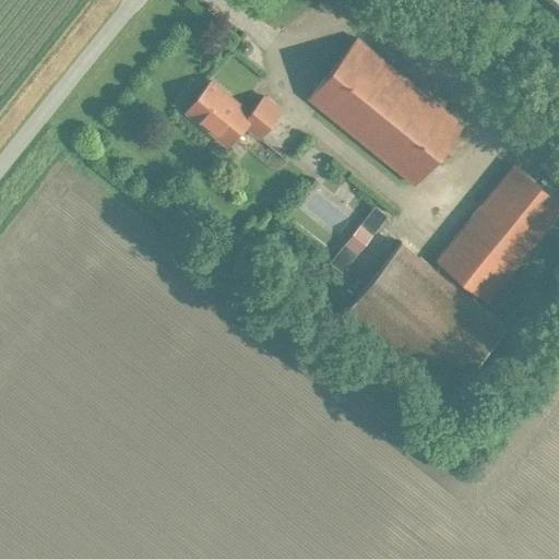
[(414,183),(462,123),(357,37),(308,97),(414,183)]
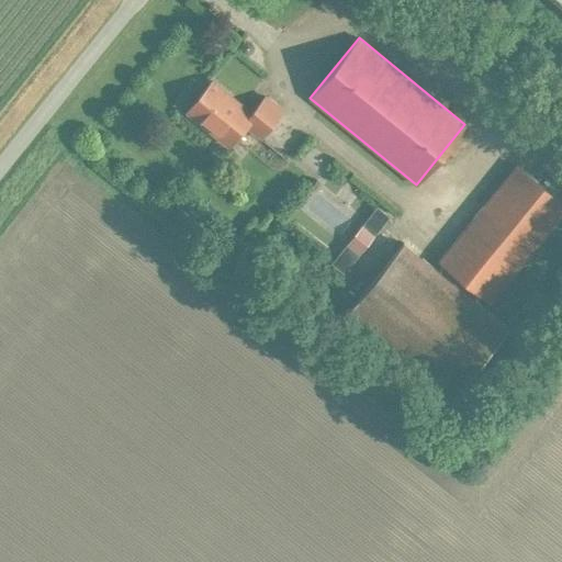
[(260,137),(282,110),(265,97),(251,113),(212,81),(187,112),(228,146),(245,125),(260,137)]
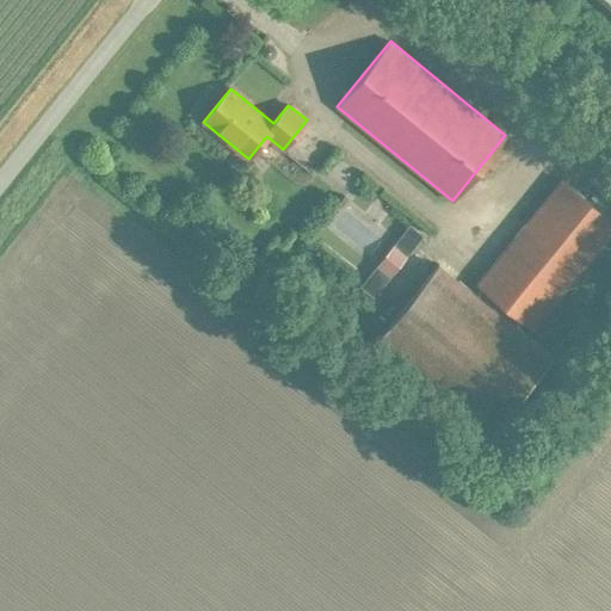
[(372,236),(396,215),(365,179),(337,204),(357,228),(362,224),(372,236)]
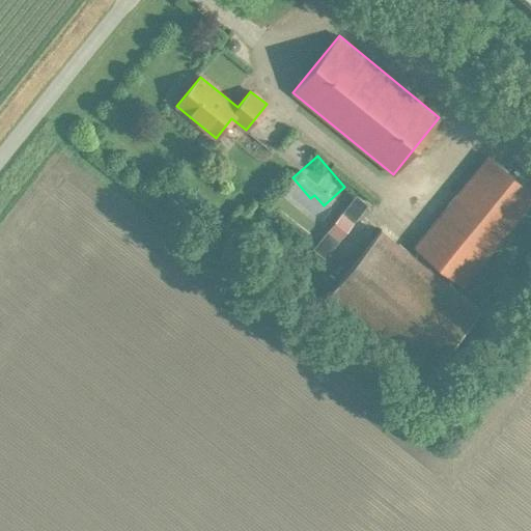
[(419,250),(414,256),(427,267),(432,260),(463,285),(530,200),(530,190),(487,156),(414,246),(419,250)]
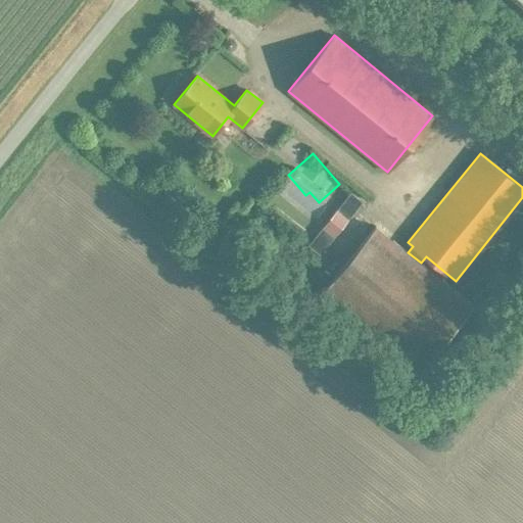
[(339,234),(368,193),(355,185),(327,225),(339,234)]
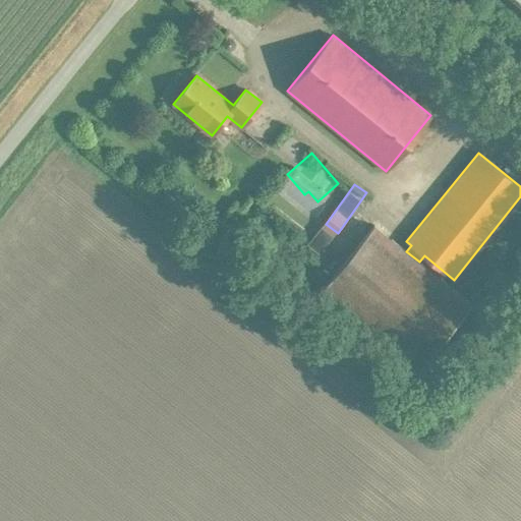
[(470,303),(419,262),(406,251),(373,225),(322,288),(418,367),(470,303)]
